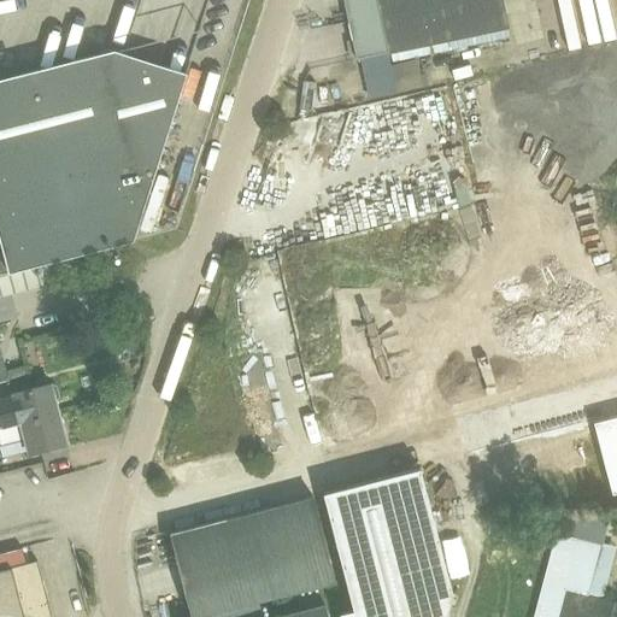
[(341,0),(354,59),(387,52),(376,0),(341,0)]
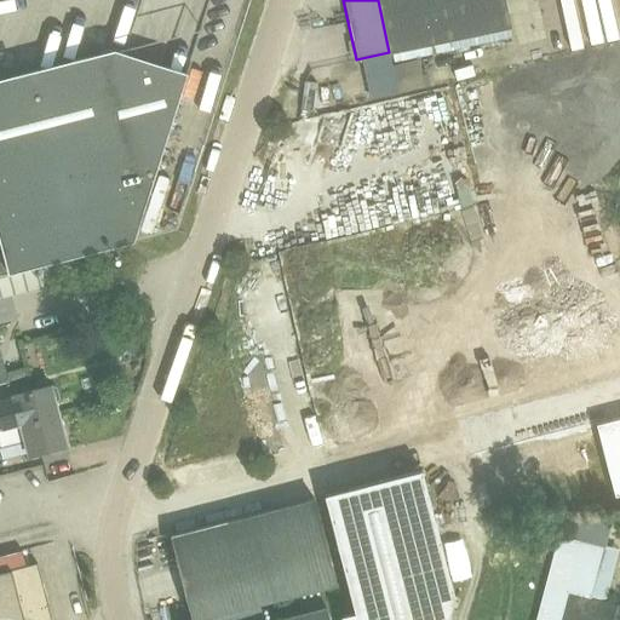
[(440,0),(378,0),(389,52),(448,39),(440,0)]
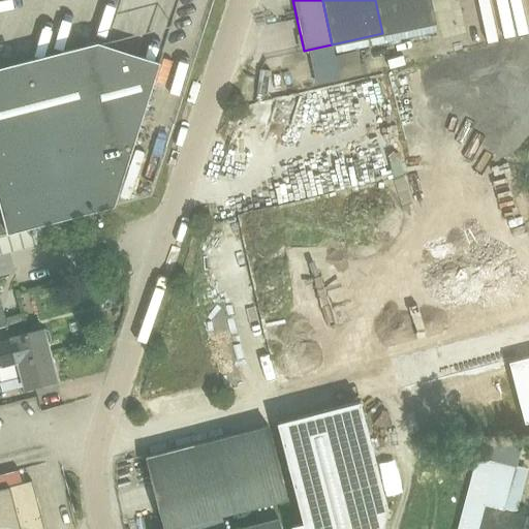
[(428,0),(375,0),(382,33),(434,23),(428,0)]
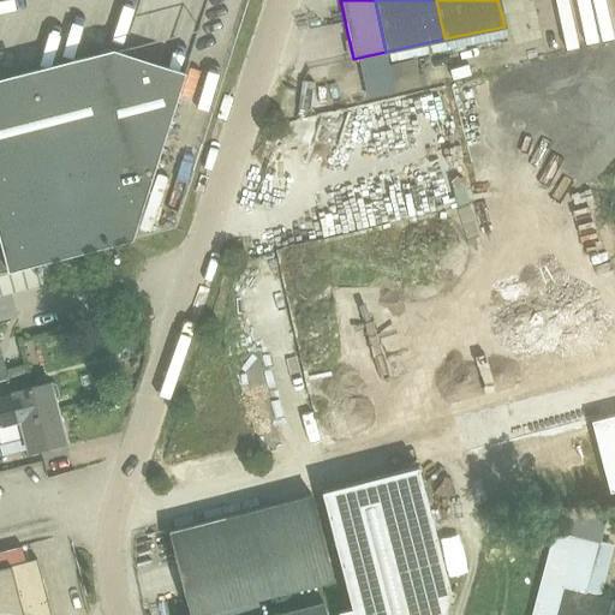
[(0,77),(0,266),(3,274),(132,239),(185,72),(113,49),(0,77)]
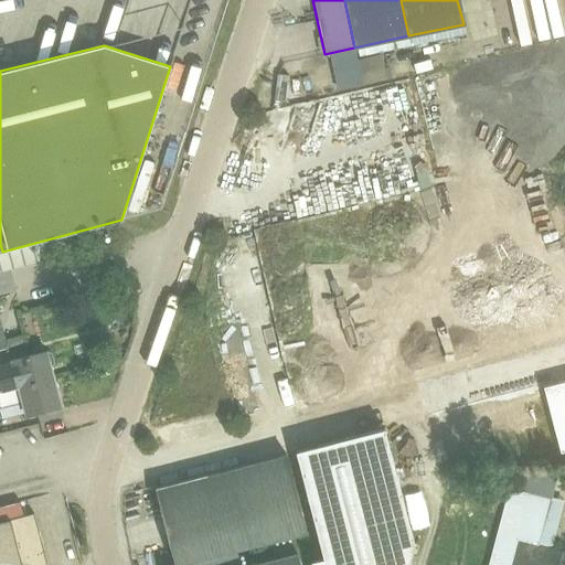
[(340,89),(279,99),(297,201),(251,209),(264,279),(464,246),(452,183),(368,198),(364,180),(471,162),(470,156),(500,150),(497,137),(564,125),(564,48),(340,86),(340,89)]
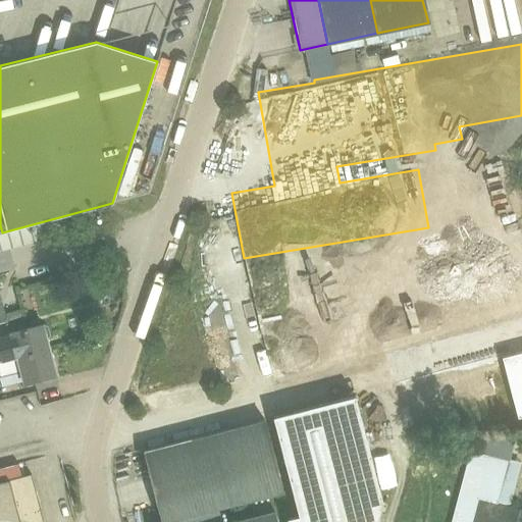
[(150,157),(154,134),(144,132),(140,156),(150,157)]
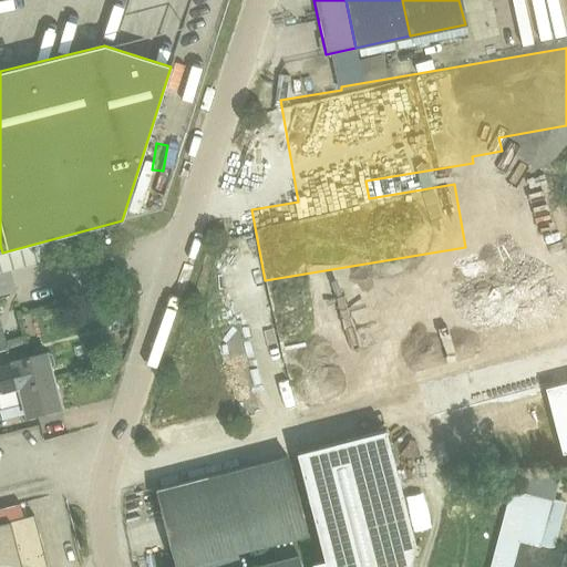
[(566,148),(540,158),(557,209),(566,206),(566,148)]
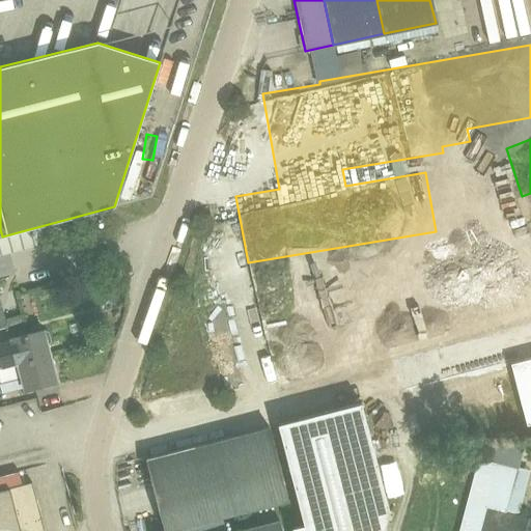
[(211,360),(234,353),(218,298),(194,304),(211,360)]
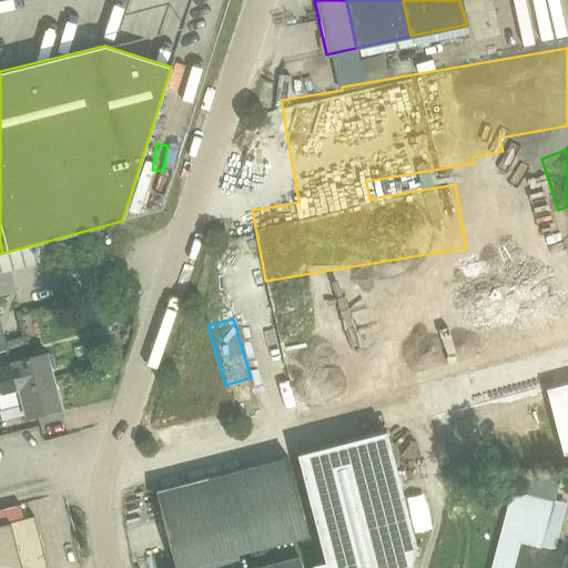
[(0,395),(20,391),(54,382),(50,365),(53,362),(52,356),(48,354),(47,353),(46,353),(42,350),(32,352),(31,357),(12,362),(12,363),(0,366),(0,395)]
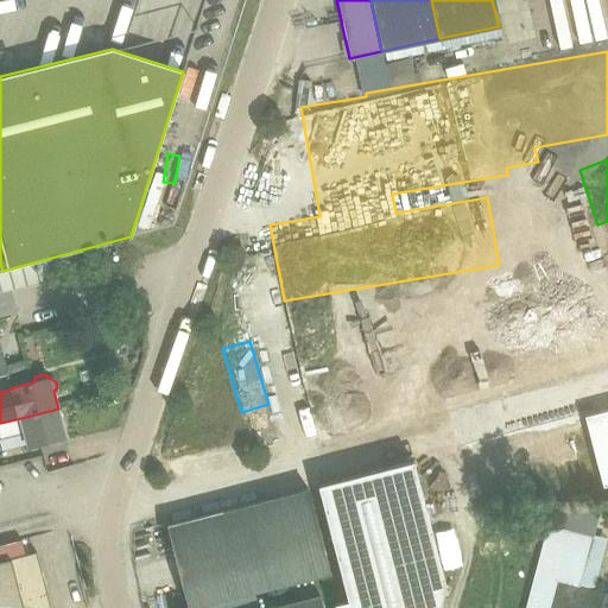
[(0,423),(0,437),(25,432),(29,448),(65,438),(58,409),(21,418),(0,423)]
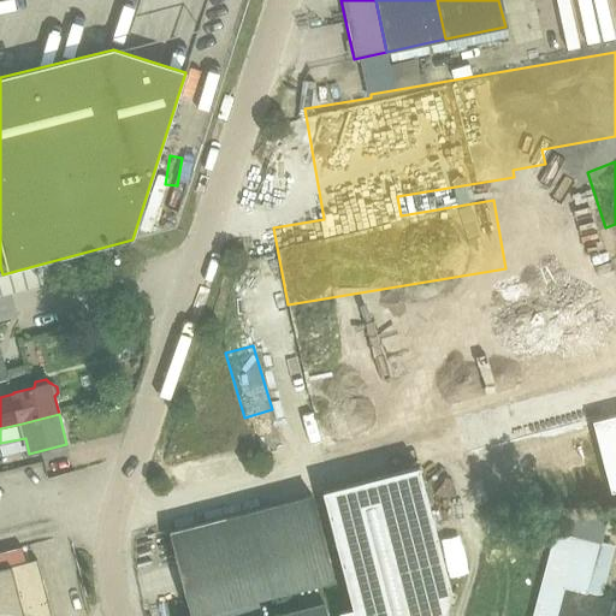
[(615,415),(592,421),(610,492),(615,491),(615,415)]
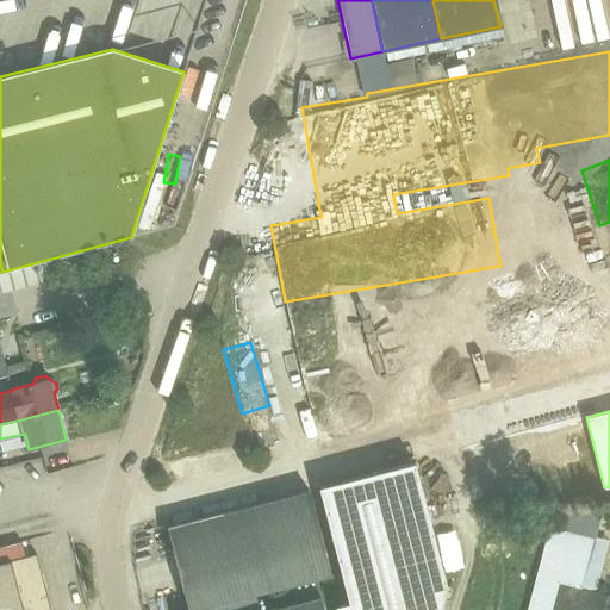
[(440,609),(446,586),(414,461),(317,485),(347,603),(322,609),(319,601),(280,609),(440,609)]
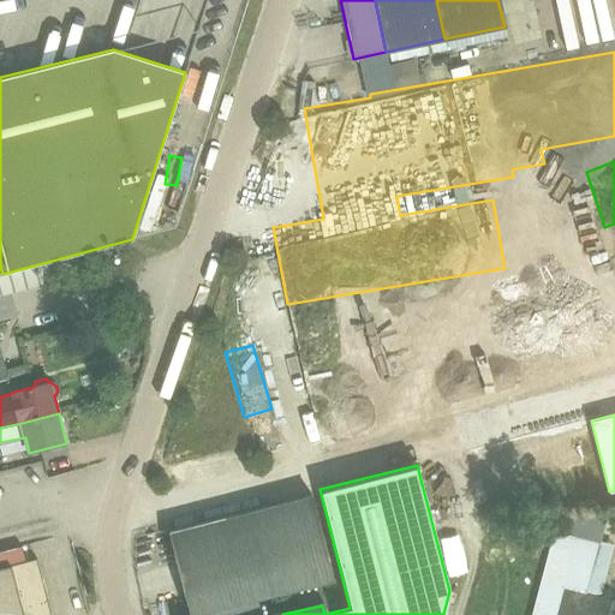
[(310,495),(168,532),(189,614),(250,614),(246,602),(332,580),(310,495)]
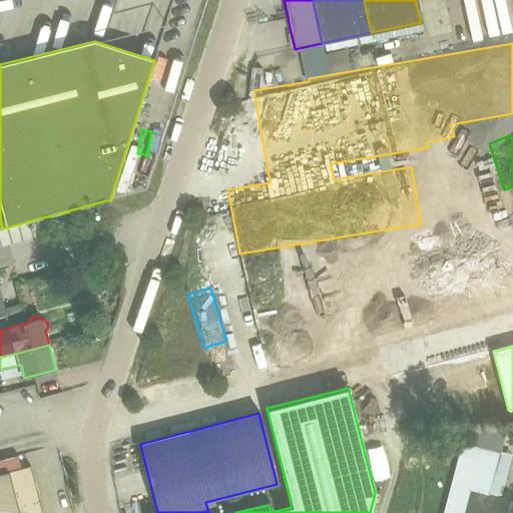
[(512,512),(512,501),(488,495),(499,452),(498,452),(504,427),(467,426),(463,443),(444,512),(512,512)]
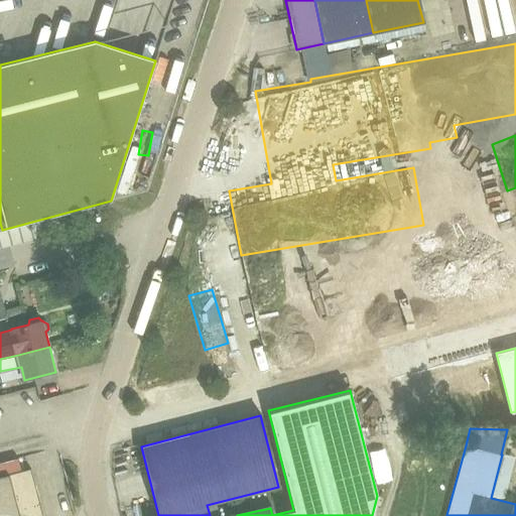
[(0,515),(42,515),(30,468),(19,471),(16,460),(0,464),(0,515)]
